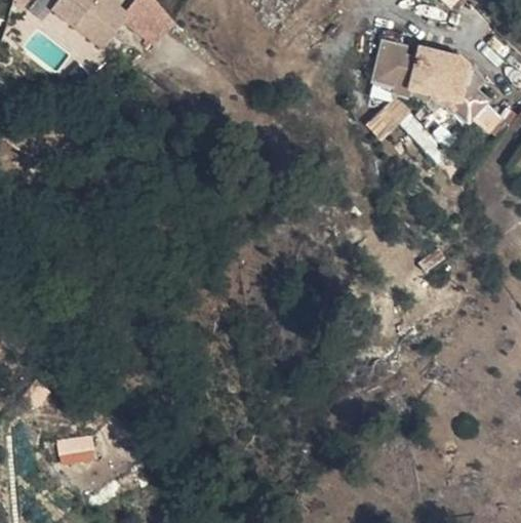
[(56,0),(34,0),(33,2),(99,51),(105,45),(52,6),(56,0)]
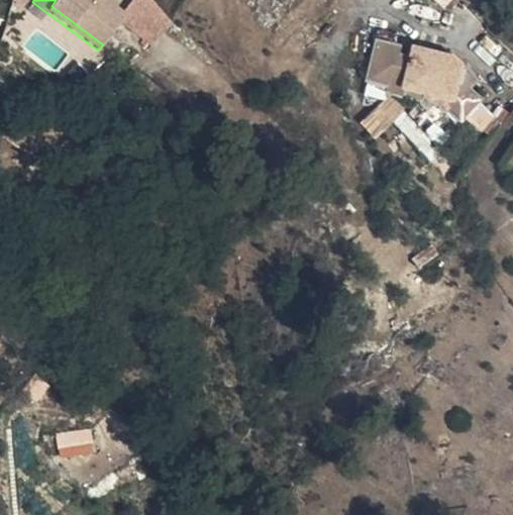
[(56,0),(52,6),(103,44),(127,13),(110,0),(56,0)]
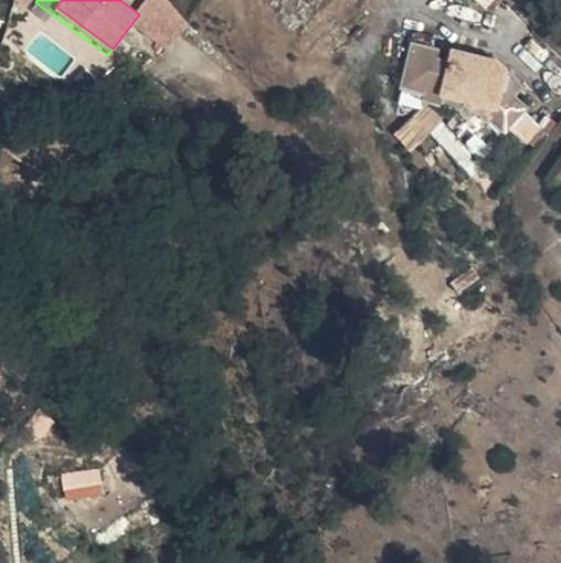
[(438,48),(411,40),(400,89),(426,96),(427,93),(459,99),(472,112),(477,113),(482,108),(490,114),(488,120),(505,137),(529,114),(515,97),(521,89),(494,65),(473,57),(472,62),(436,53),(438,48)]
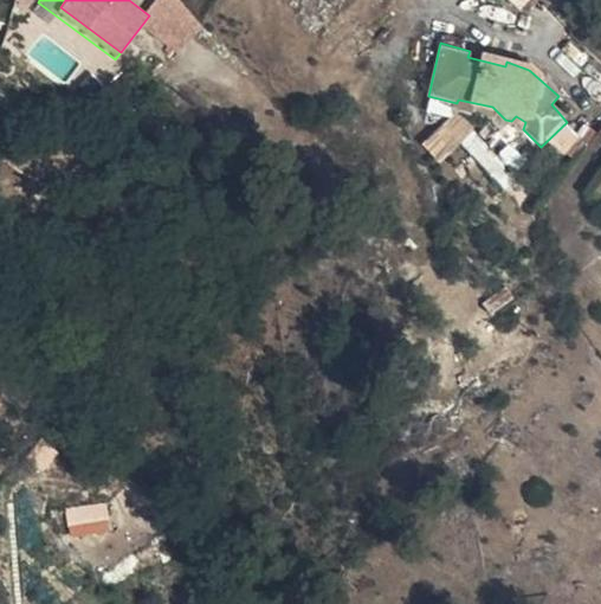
[(457,113),(422,143),(438,160),(471,129),(457,113)]
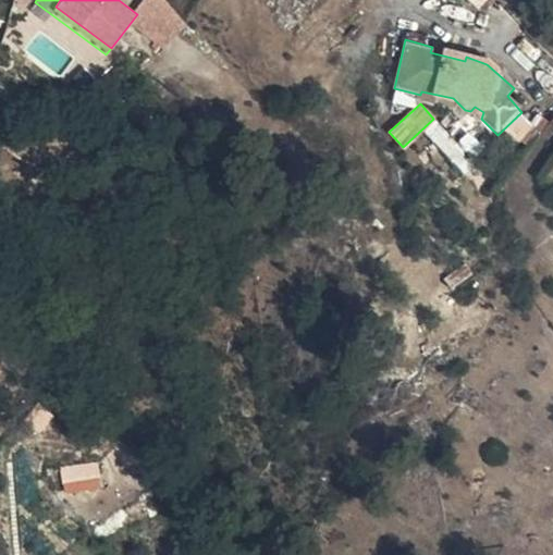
[(98,463),(60,464),(61,492),(99,490),(98,463)]
